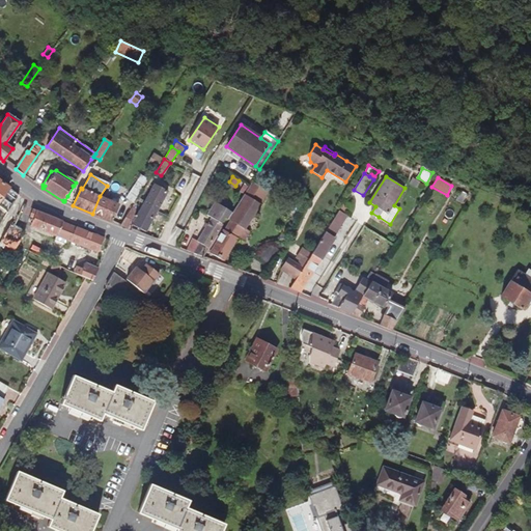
[(410,184),(417,188),(420,183),(413,178),(410,184)]
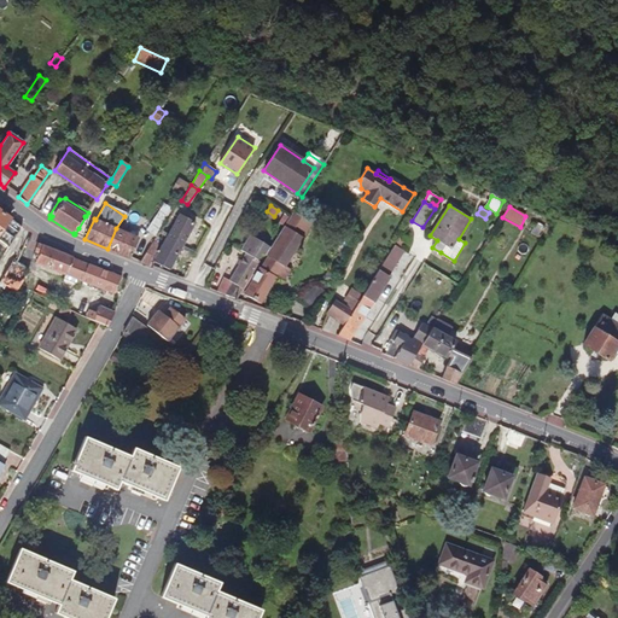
[(22,227),(0,210),(0,243),(5,248),(9,250),(22,227)]
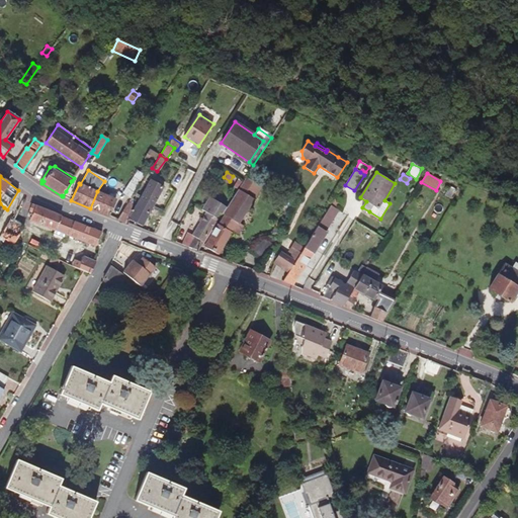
[(201,245),(219,254),(232,233),(231,232),(238,222),(261,188),(262,186),(258,183),(250,178),(247,176),(244,182),(227,207),(223,213),(225,216),(220,225),(216,223),(201,245)]
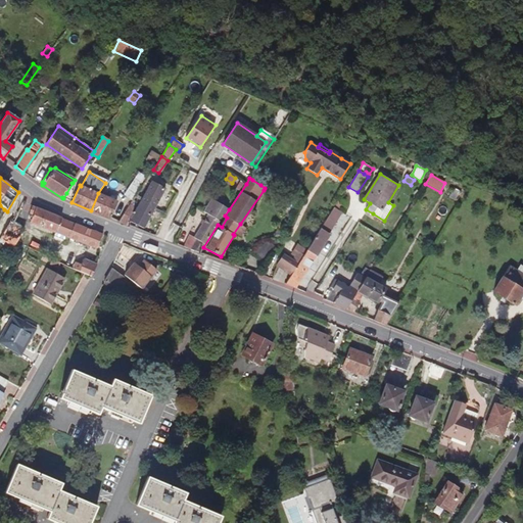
[(236,179),(235,178),(232,183),(226,179),(224,181),(232,186),(236,179)]
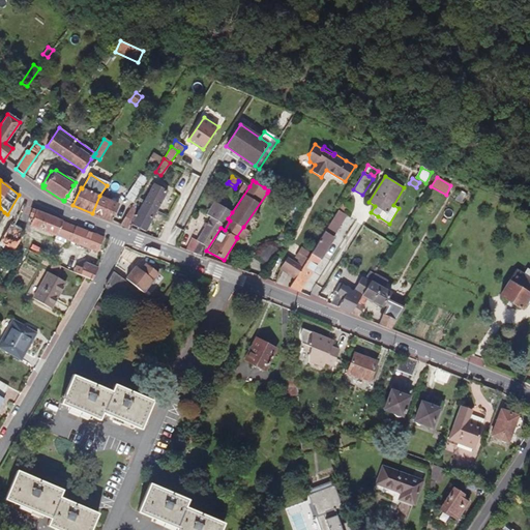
[(135,203),(120,225),(129,229),(131,225),(145,232),(168,192),(154,183),(136,215),(135,214),(134,215),(131,214),(139,205),(135,203)]
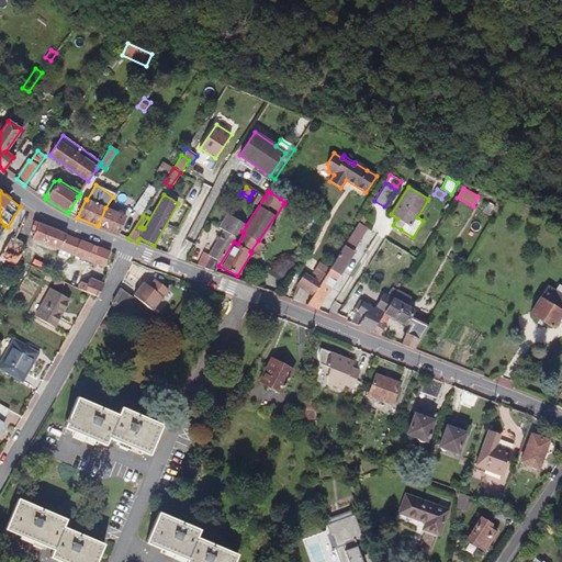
[(316,206),(307,201),(301,211),(311,216),(316,206)]
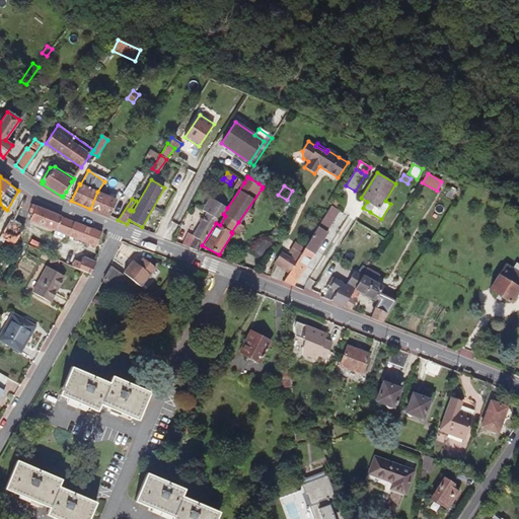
[(446,196),(453,200),(457,193),(450,189),(446,196)]
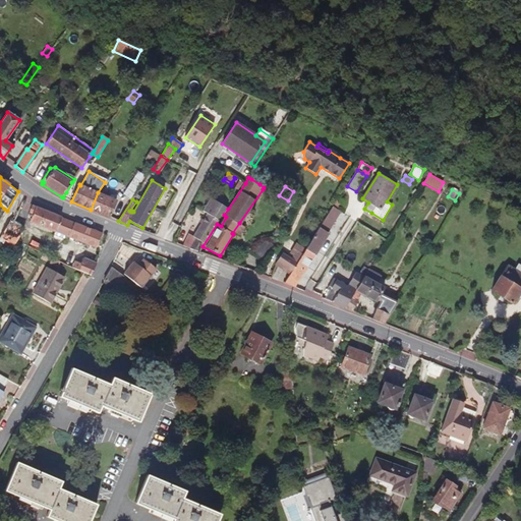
[(116,201),(98,192),(91,210),(109,218),(116,201)]
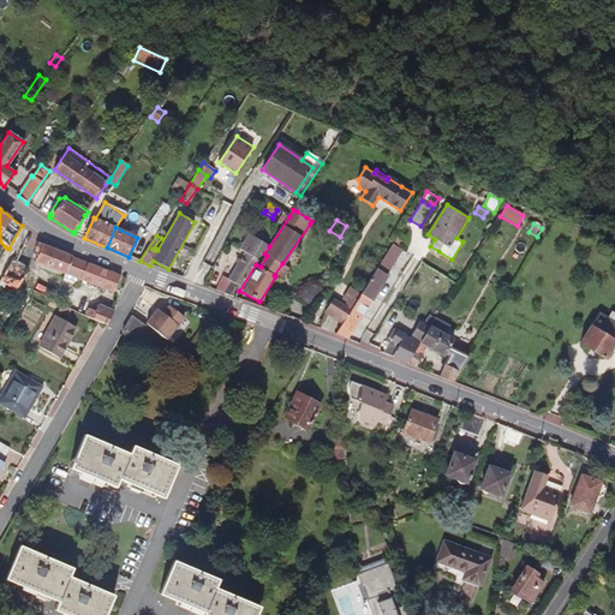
[(256,264),(258,261),(256,260),(260,252),(263,255),(264,254),(269,246),(250,234),(240,249),(245,252),(228,279),(222,276),(216,291),(225,293),(236,298),(239,291),(256,264)]
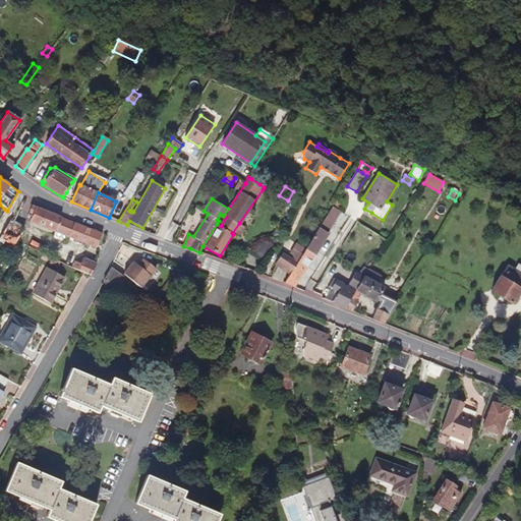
[(337,201),(334,207),(338,210),(342,205),(337,201)]
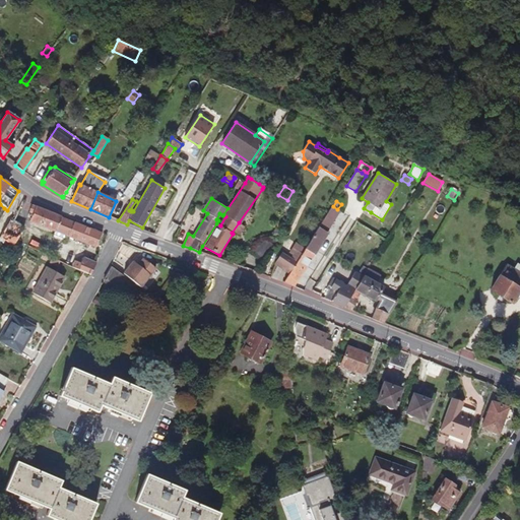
[(55,231),(61,217),(31,206),(29,212),(34,213),(30,220),(55,231)]
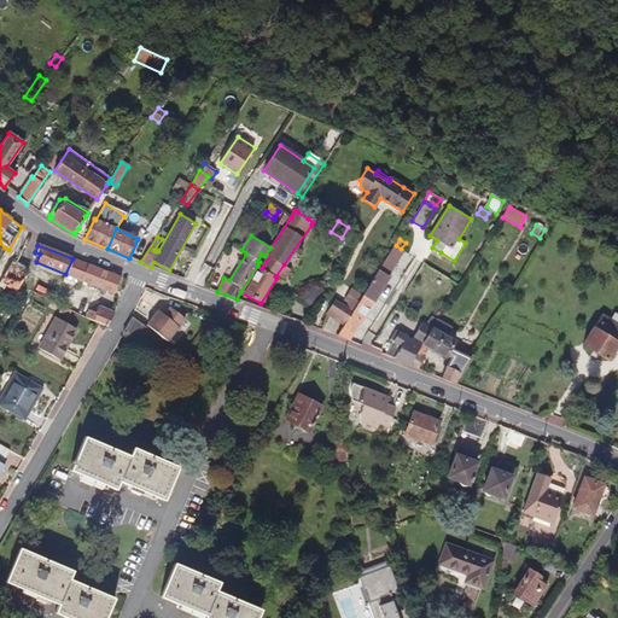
[(396,245),(395,245),(389,255),(398,261),(404,251),(401,249),(396,245)]
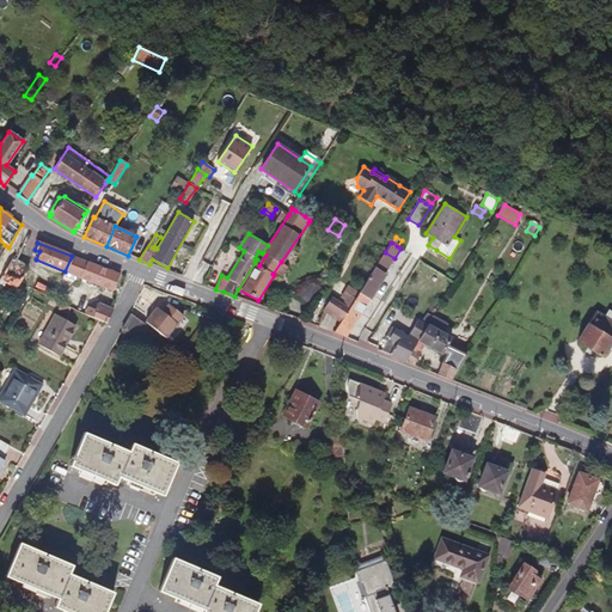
[(395,258),(385,252),(360,293),(341,322),(334,332),(346,337),(385,274),(384,273),(395,258)]
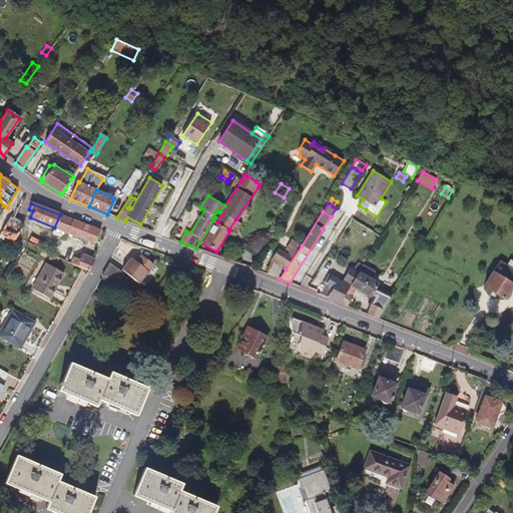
[(72,219),(60,214),(54,227),(67,232),(72,219)]
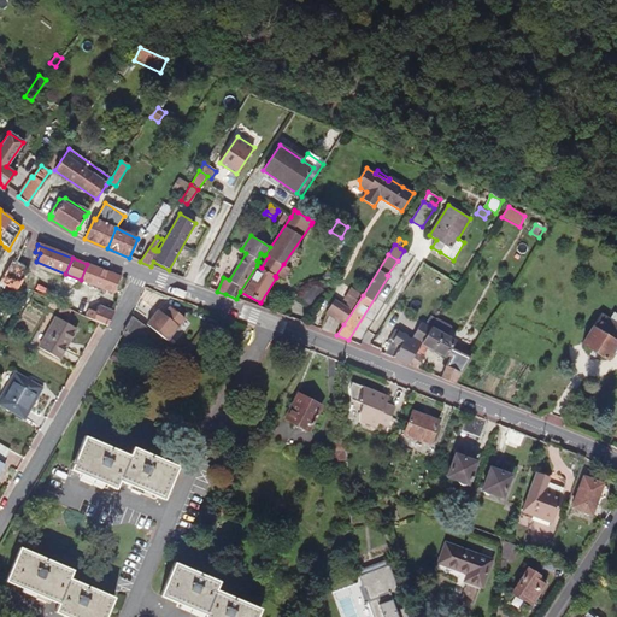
[(6,271),(23,281),(29,270),(29,269),(17,262),(13,259),(6,271)]
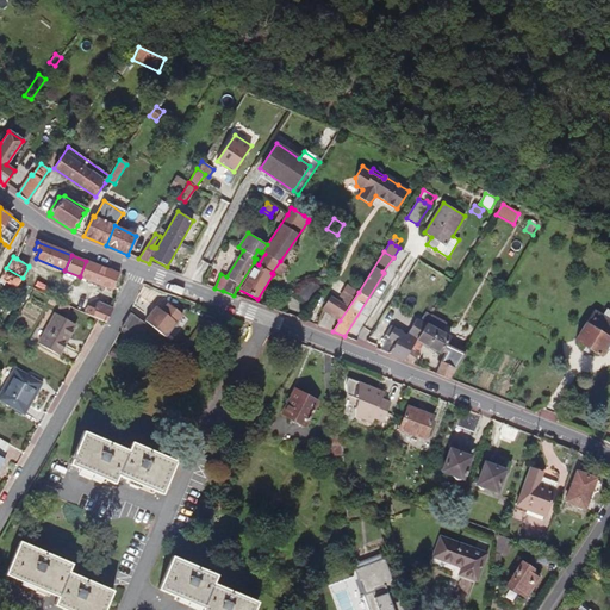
[(119,274),(86,261),(80,277),(112,290),(119,274)]
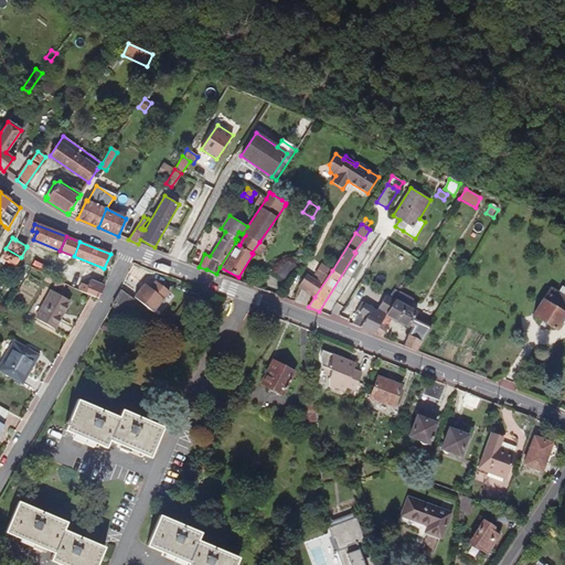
[(259,242),(252,253),(253,254),(258,258),(265,246),(259,242)]
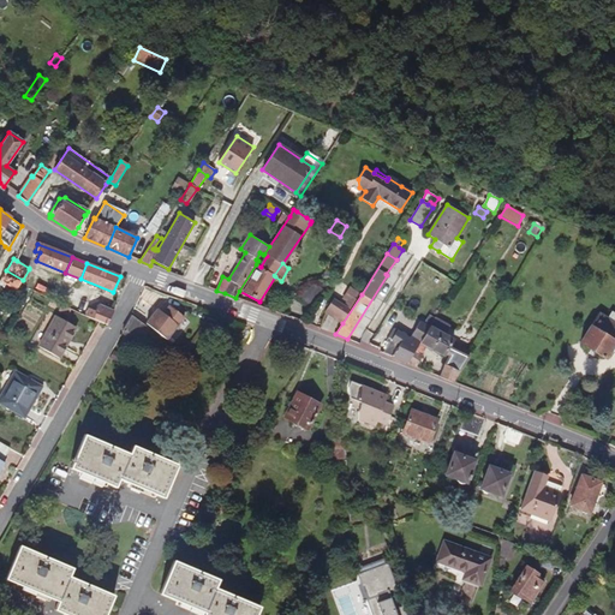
[(23,280),(6,270),(0,280),(0,285),(4,287),(6,284),(16,291),(19,285),(23,280)]
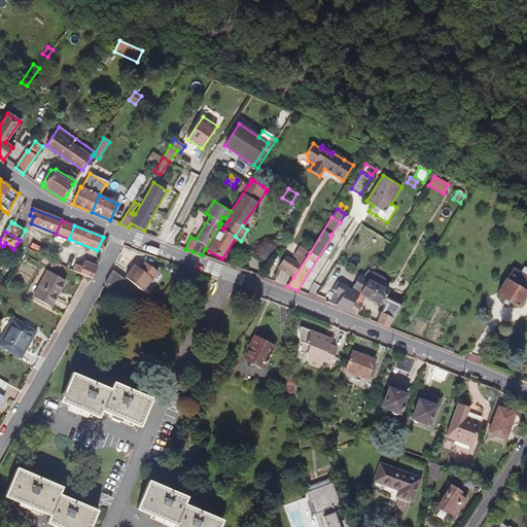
[(69,239),(56,234),(55,238),(68,243),(69,239)]
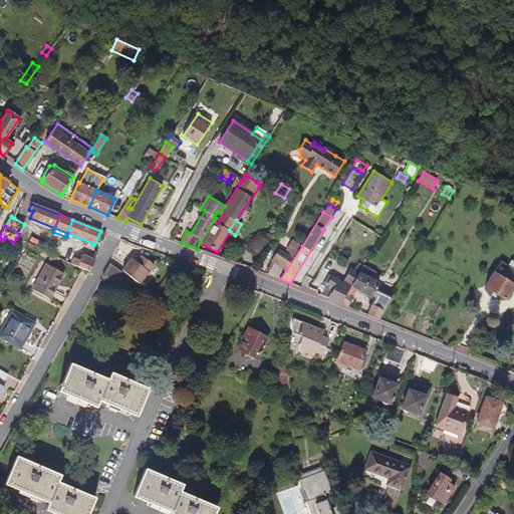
[(259,259),(271,243),(263,237),(247,249),(259,259)]
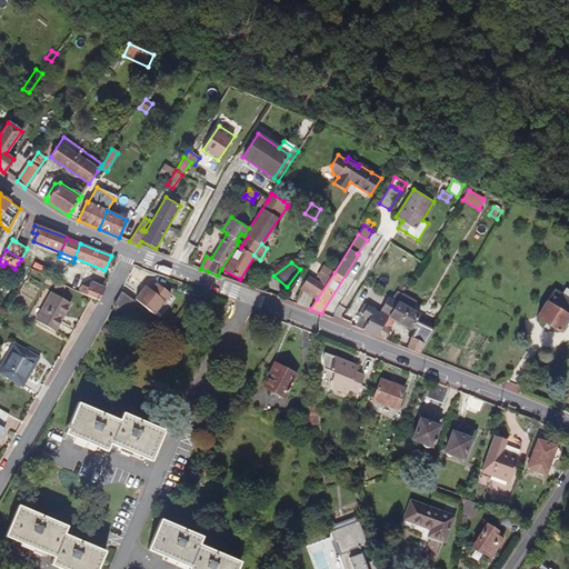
[(300,289),(317,299),(335,272),(325,267),(319,277),(322,279),(320,283),(308,276),(300,289)]
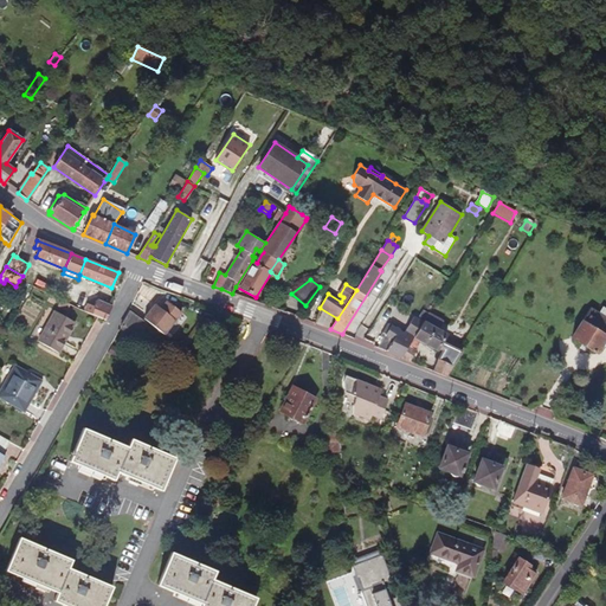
[(70,304),(60,300),(58,305),(68,310),(70,304)]
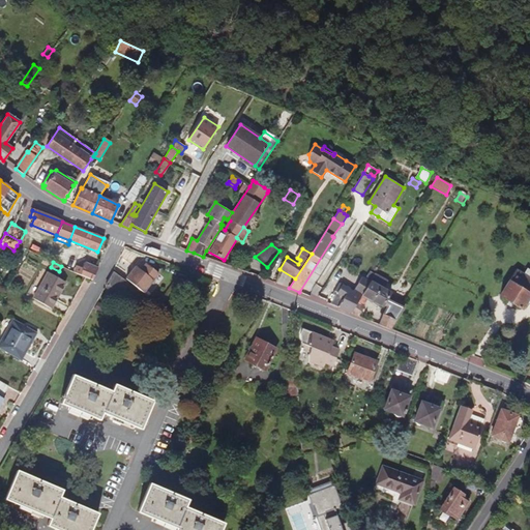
[(74,272),(86,277),(92,281),(98,268),(85,262),(83,268),(77,266),(74,272)]
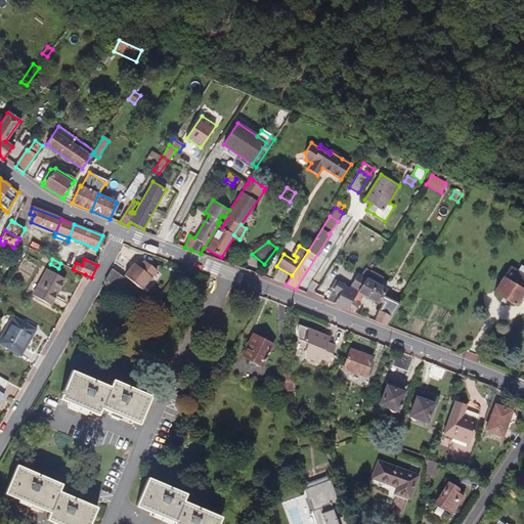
[(134,263),(125,275),(142,290),(157,270),(144,260),(139,267),(134,263)]
